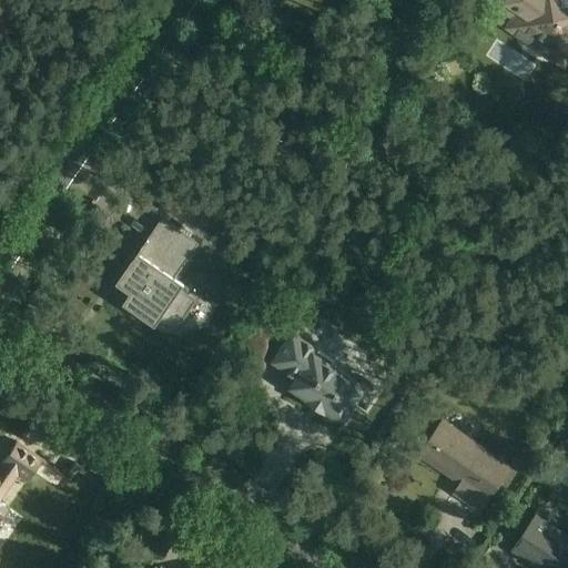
[(548,43),(567,56),(567,0),(494,0),(492,4),(513,18),(506,28),(543,52),(548,43)]
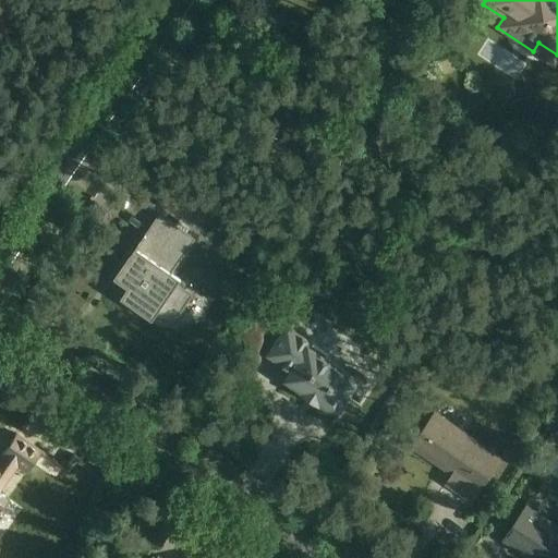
[(107,290),(155,322),(159,315),(182,316),(196,294),(180,284),(183,279),(174,273),(197,239),(161,213),(107,290)]
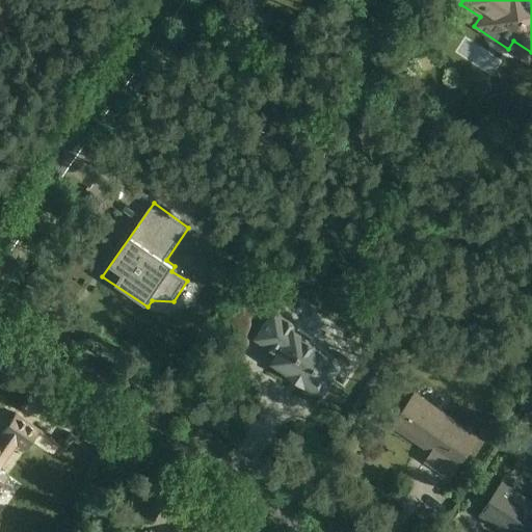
[(326,406),(355,365),(294,320),(264,362),(326,406)]
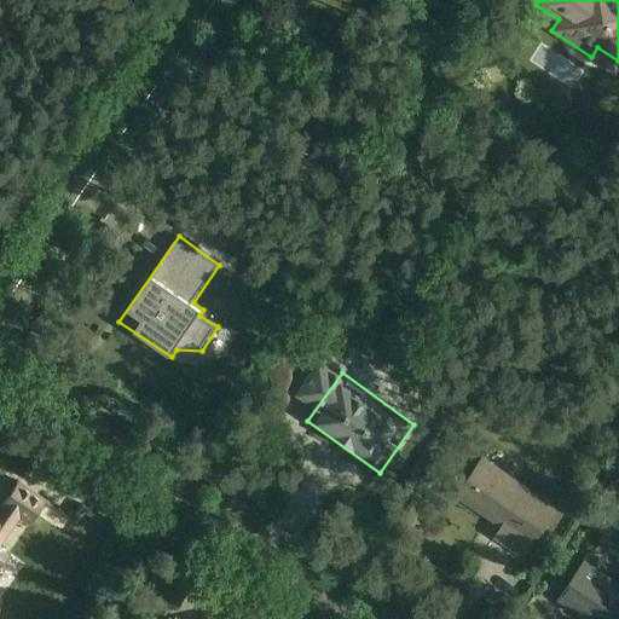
[(522,562),(561,510),(487,458),(450,510),(522,562)]
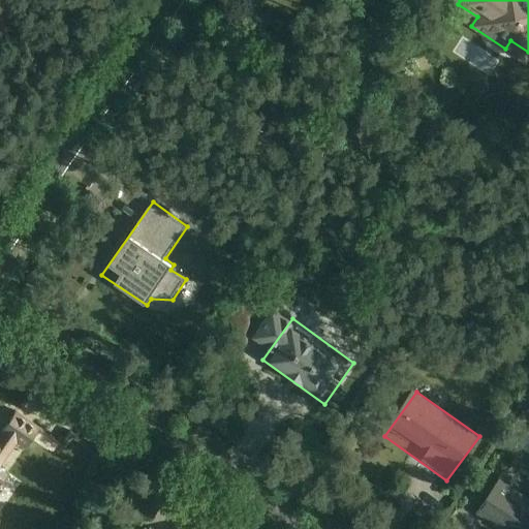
[(39,430),(16,412),(0,433),(0,484),(8,473),(0,468),(18,443),(26,449),(39,430)]
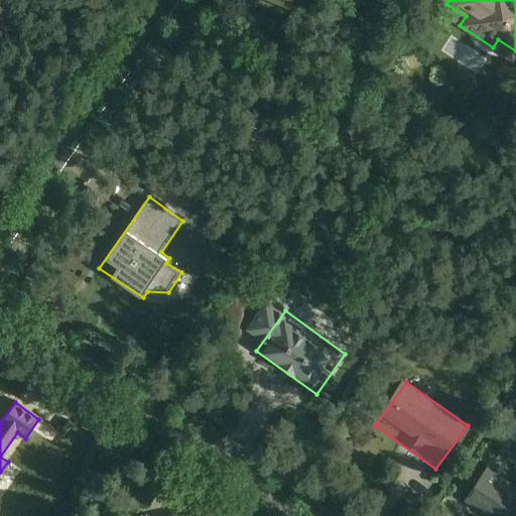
[(482,515),(515,515),(515,486),(487,466),(462,501),(482,515)]
